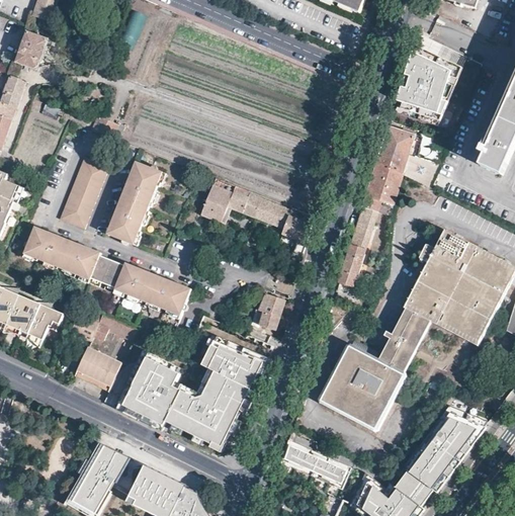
[(34,0),(31,11),(47,18),(53,0),(34,0)]
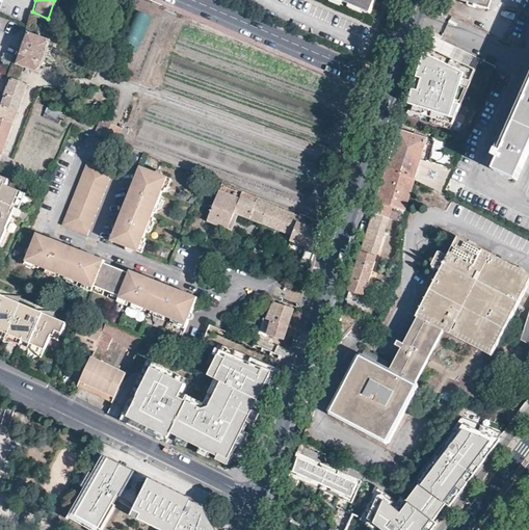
[(130,0),(110,53),(133,61),(153,8),(130,0)]
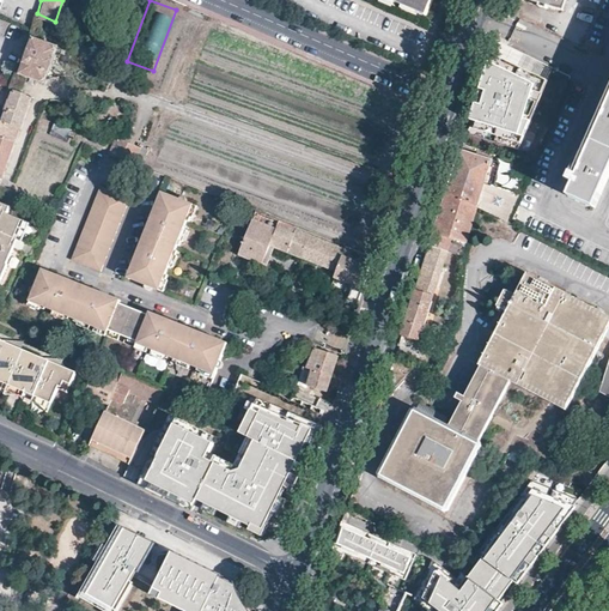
[(391,0),(422,13),(428,0),(391,0)]
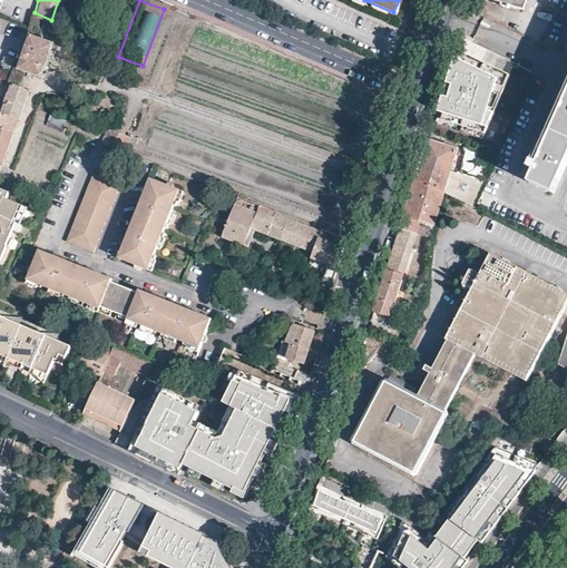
[(27,32),(13,67),(38,77),(51,41),(27,32)]
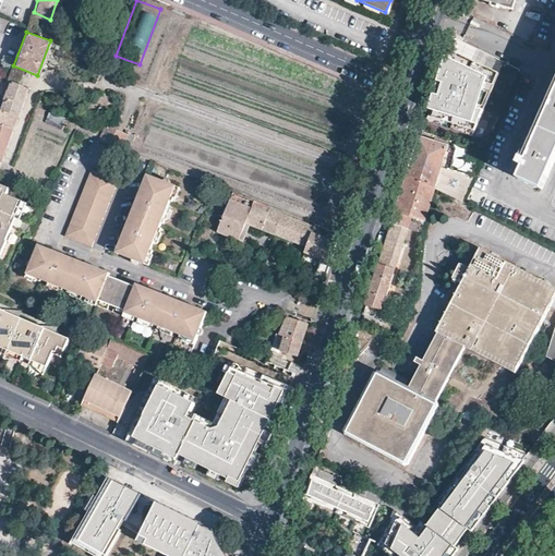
[(544,39),(530,33),(527,41),(540,47),(544,39)]
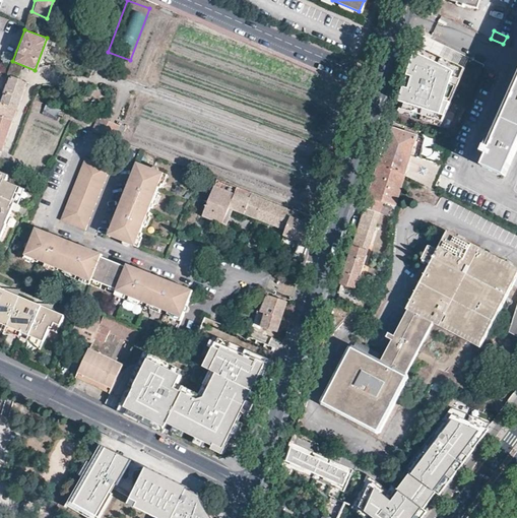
[(418,35),(390,121),(447,139),(466,95),(480,63),(418,35)]
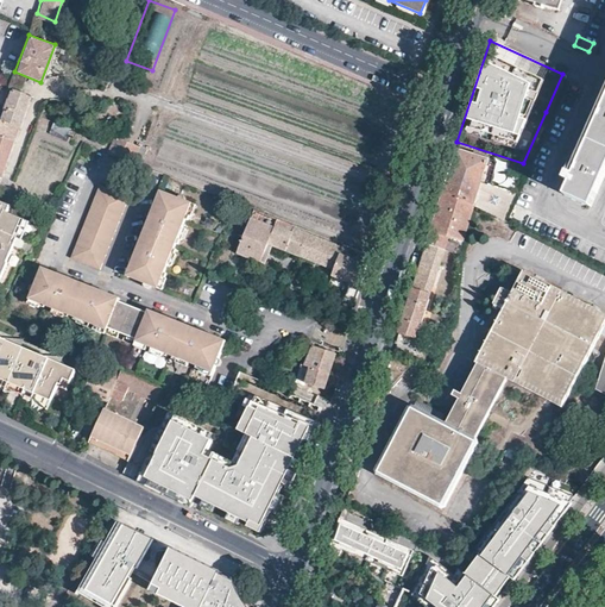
[(0,162),(26,94),(10,88),(0,112),(0,162)]
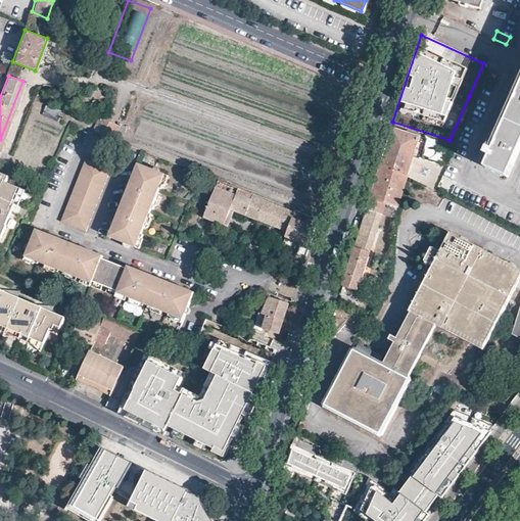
[(519,81),(483,166),(505,175),(519,141),(519,81)]
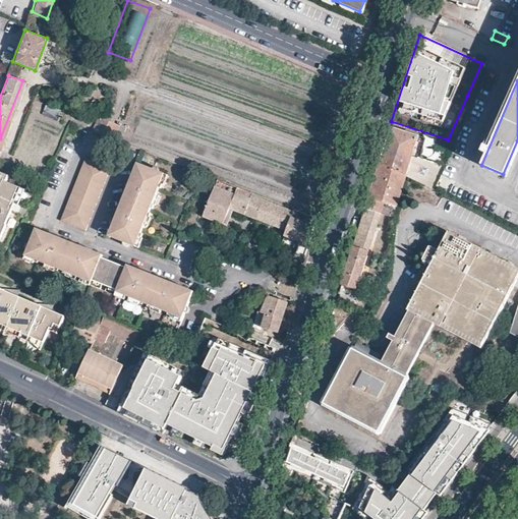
[(42,103),(38,113),(52,119),(56,109),(42,103)]
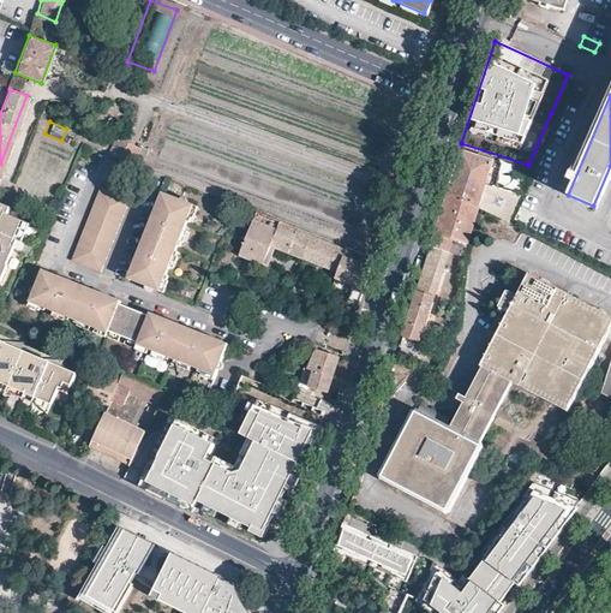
[(453,170),(447,189),(475,203),(491,159),(459,149),(455,161),(453,170)]
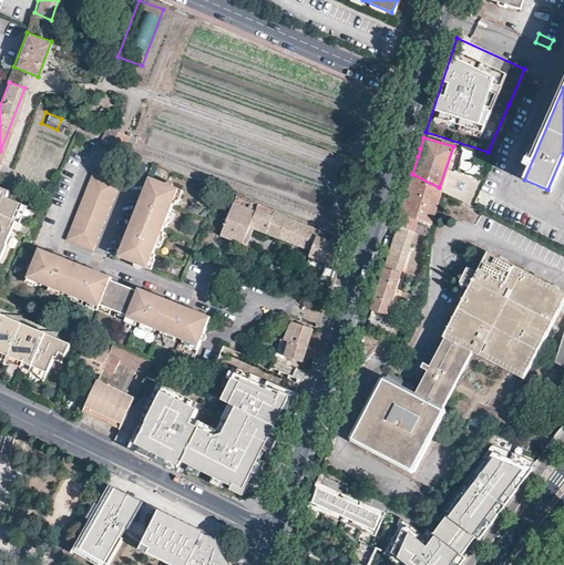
[(461,147),(458,170),(479,173),(481,163),(469,161),(471,149),(461,147)]
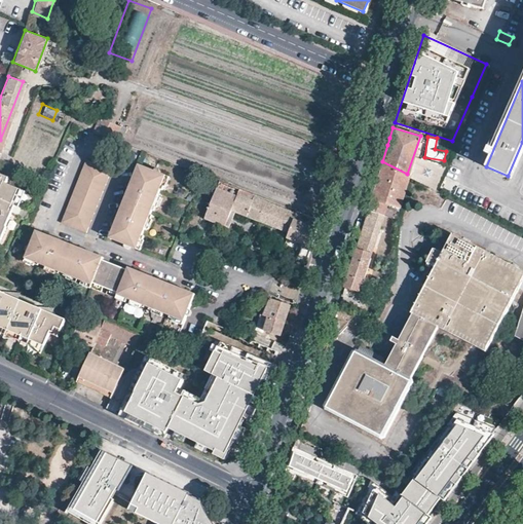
[(111,170),(86,160),(61,221),(84,232),(111,170)]
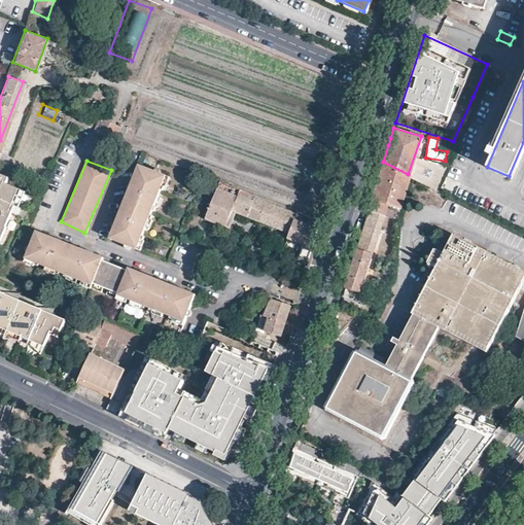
[(408,174),(383,162),(376,182),(368,210),(382,212),(386,202),(398,205),(408,174)]
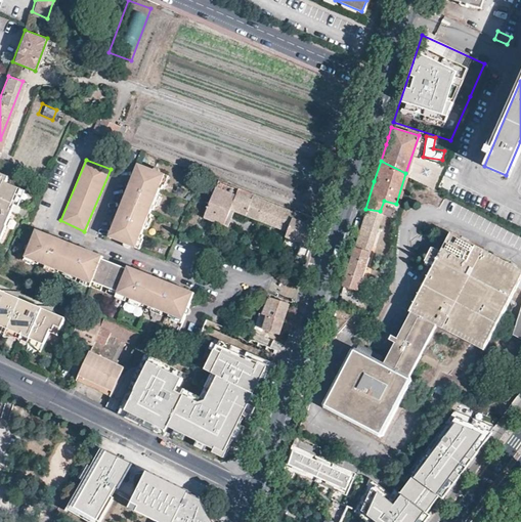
[(150,210),(156,197),(159,189),(165,175),(137,164),(130,181),(115,219),(107,235),(134,248),(140,234),(143,226),(147,216),(148,213),(150,210)]
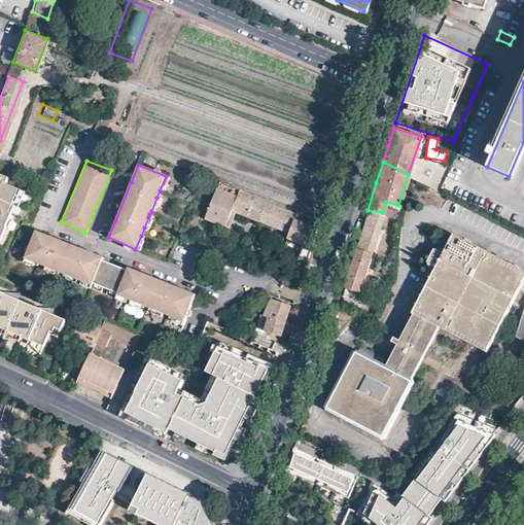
[(4,176),(0,174),(0,232),(3,225),(2,225),(18,189),(2,182),(4,176)]
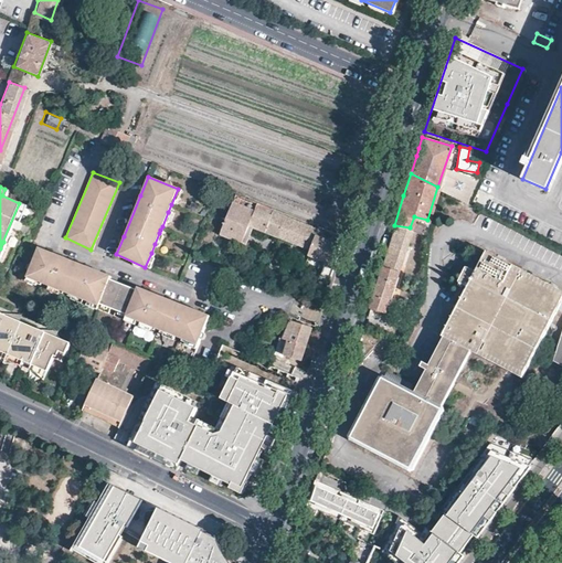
[(178,189),(171,204),(173,204),(175,201),(177,201),(181,191),(178,189)]
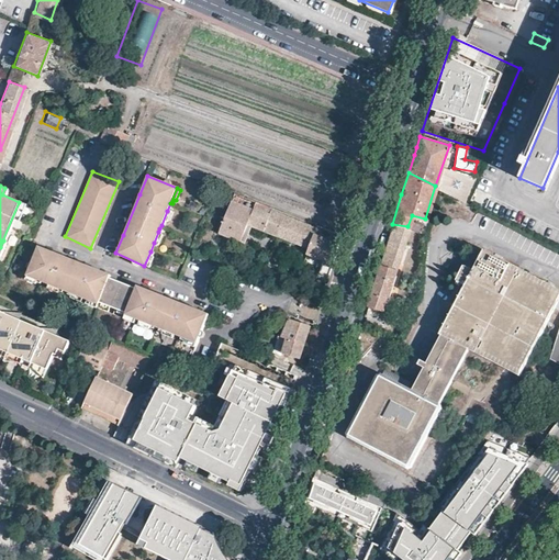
[(270,206),(231,191),(220,222),(233,227),(232,231),(243,235),(247,224),(276,234),(283,214),(269,209),(270,206)]
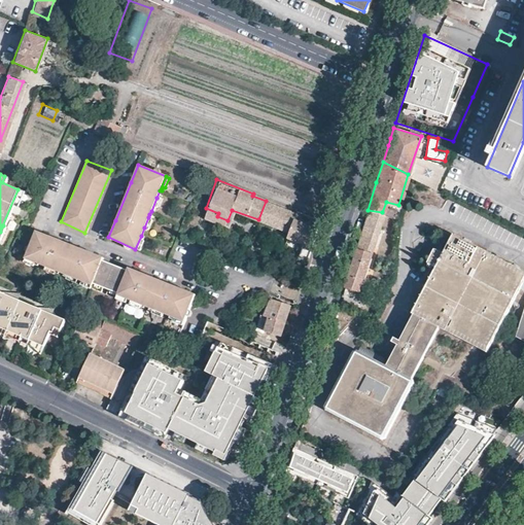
[(156,198),(151,211),(153,211),(154,208),(155,208),(160,199),(156,198)]
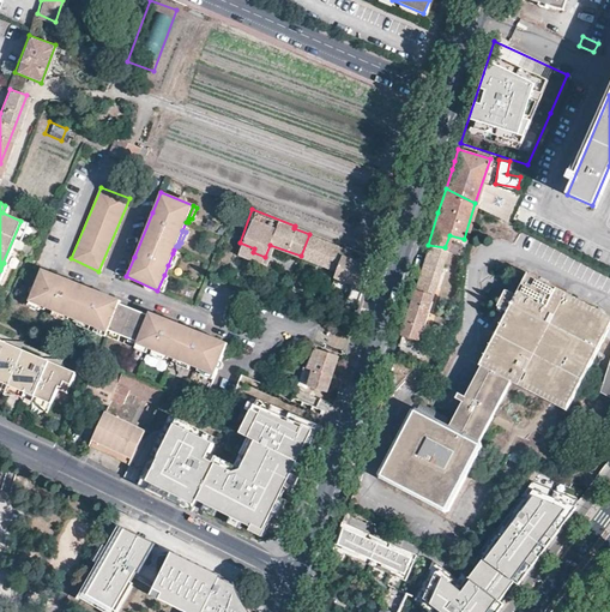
[(343,247),(309,234),(301,257),(332,268),(333,269),(343,247)]
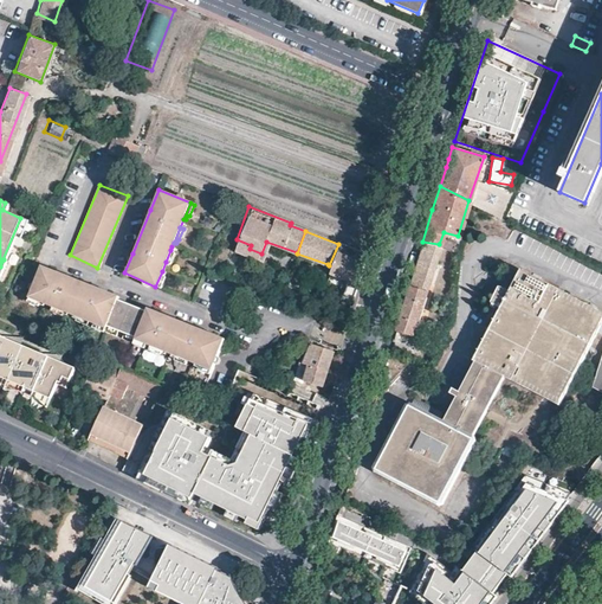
[(439,244),(422,242),(394,328),(410,333),(439,244)]
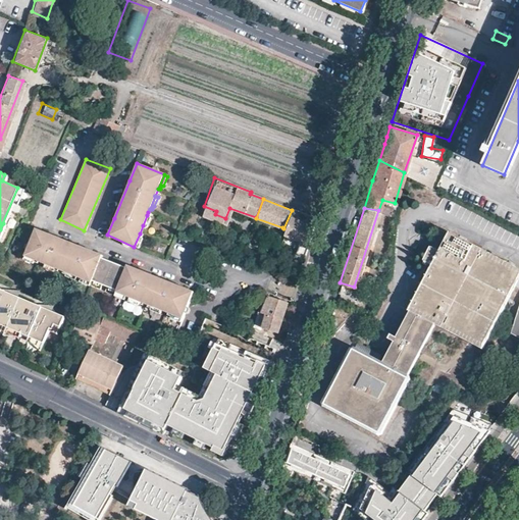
[(294,211),(292,210),(283,229),(289,235),(306,243),(315,218),(296,210),(294,211)]
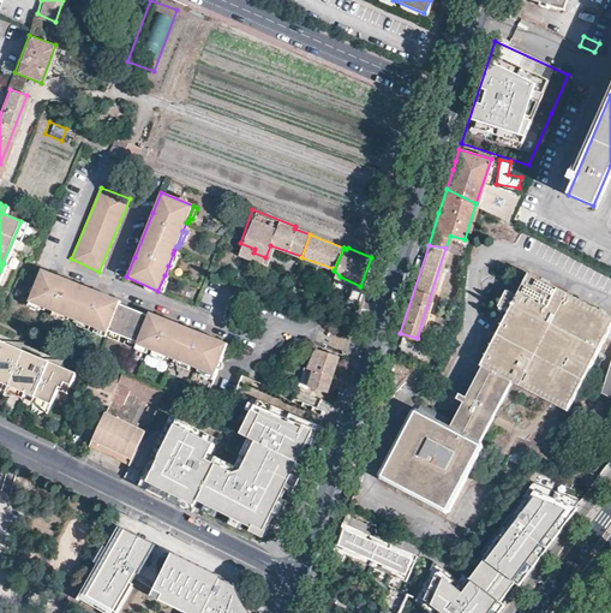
[(132,344),(144,347),(149,350),(163,356),(169,358),(186,364),(195,368),(210,374),(223,343),(214,339),(162,317),(145,311),(144,314),(127,308),(114,302),(115,299),(106,296),(58,277),(37,268),(24,299),(40,307),(49,310),(65,316),(70,319),(87,325),(90,326),(102,331),(101,334),(113,339),(115,334),(120,335),(119,341),(131,346),(132,344)]
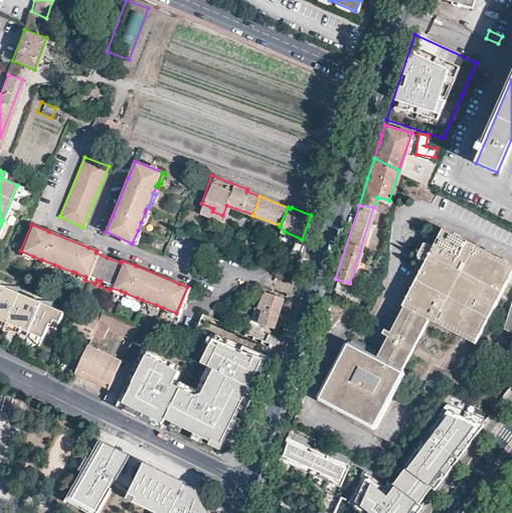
[(403,305),(376,355),(404,368),(431,319),(476,346),(511,279),(511,268),(446,227),(436,245),(428,240),(424,240),(417,252),(417,254),(425,260),(399,302),(401,303),(403,304),(403,305)]
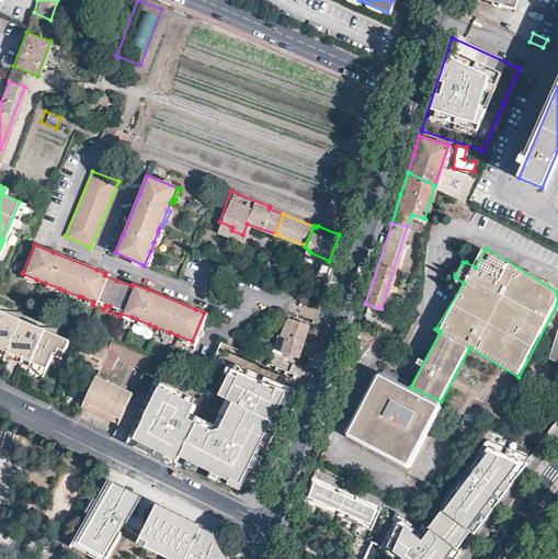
[(79,296),(64,291),(63,293),(66,294),(66,296),(77,300),(79,296)]
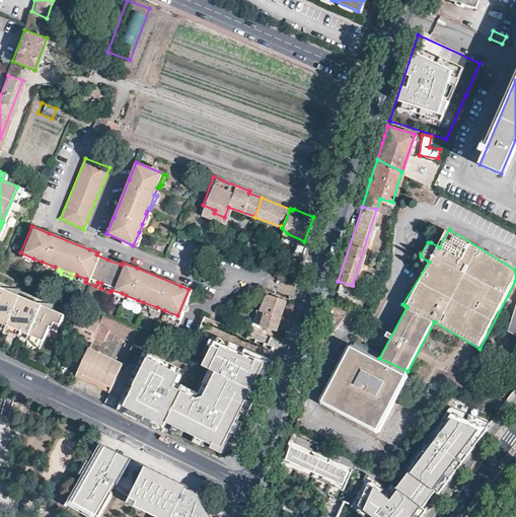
[(86,279),(76,275),(75,279),(85,283),(85,282),(86,279)]
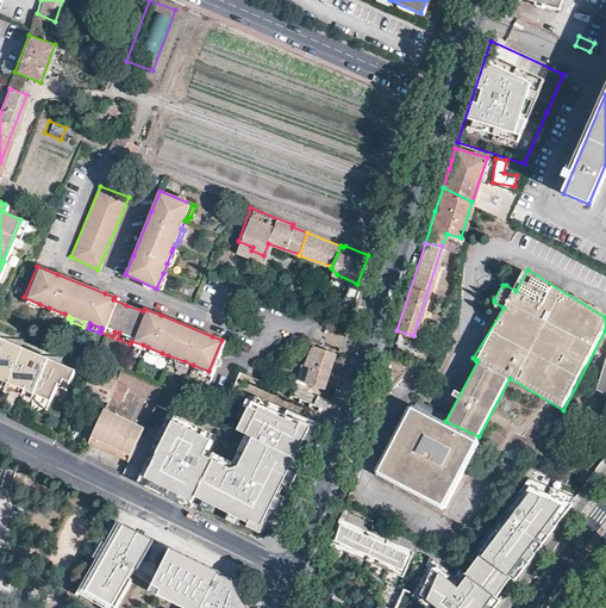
[(277,347),(286,349),(291,337),(282,334),(277,347)]
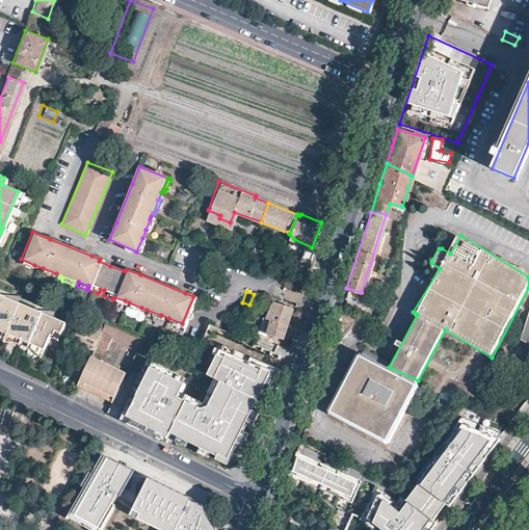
[(27,343),(28,342),(43,347),(49,333),(51,334),(52,332),(53,328),(59,332),(63,321),(0,293),(0,328),(21,338),(20,340),(27,343)]
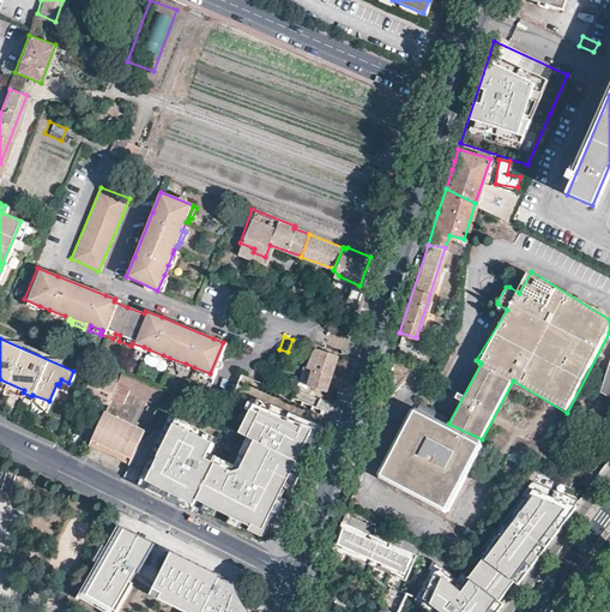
[(334,352),(308,342),(300,366),(305,369),(306,365),(309,367),(305,383),(322,388),(334,352)]
